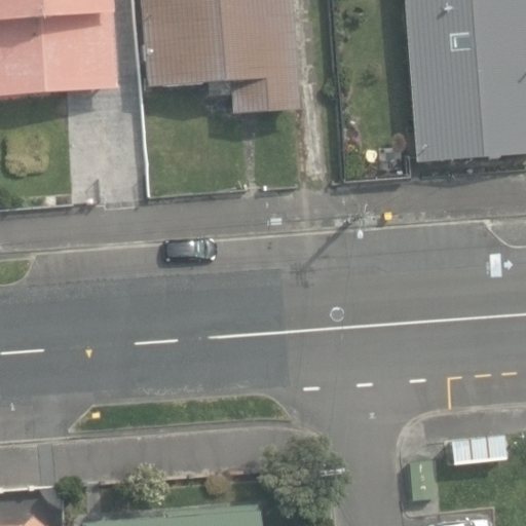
[(0,0),(0,94),(115,88),(110,0),(0,0)]
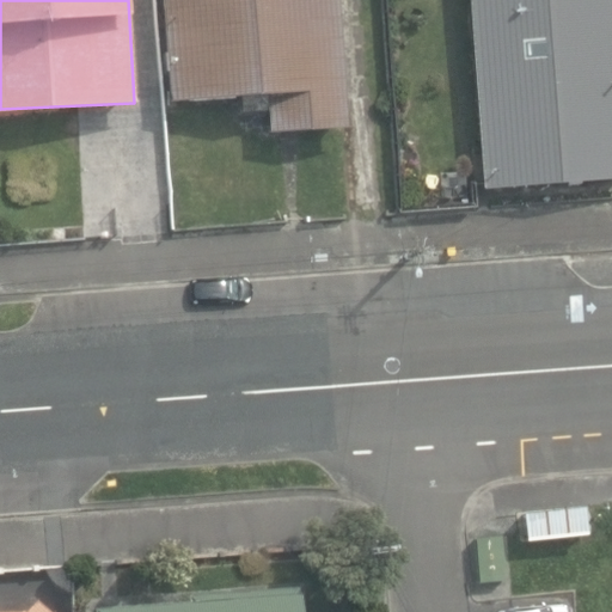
[(268,101),(270,133),(349,128),(340,0),(163,0),(170,106),(268,101)]
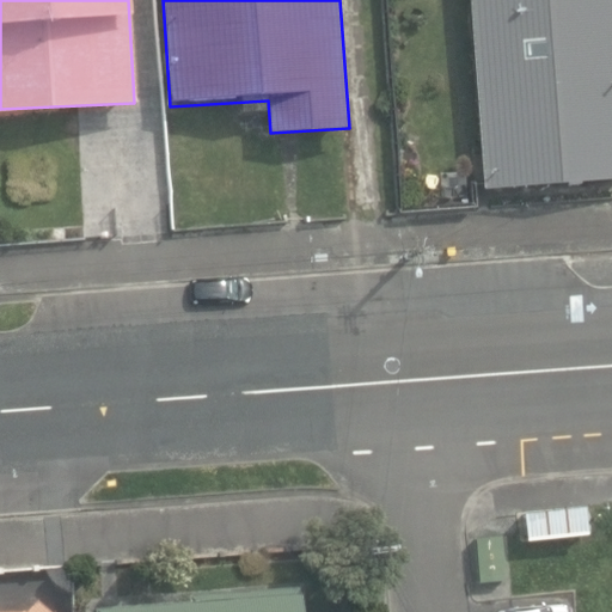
[(611,0),(469,0),(484,188),(611,178),(611,0)]
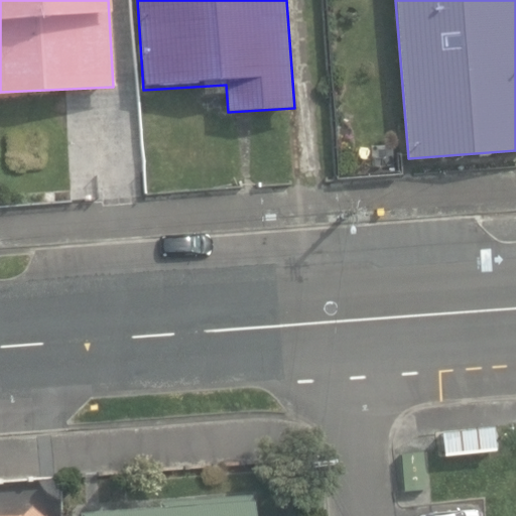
[(442,457),(494,452),(492,428),(440,433),(442,457)]
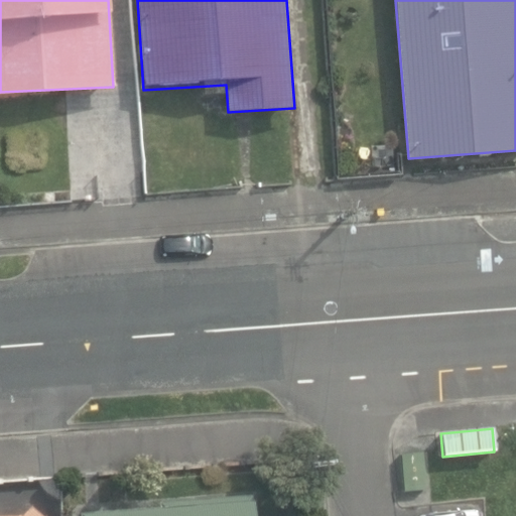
[(401,454),(405,493),(422,491),(419,452),(401,454)]
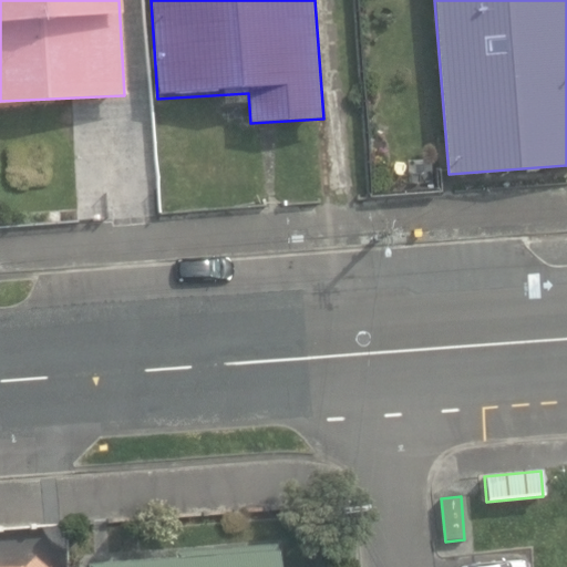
[(81,565),(81,566),(275,566),(275,550),(81,565)]
